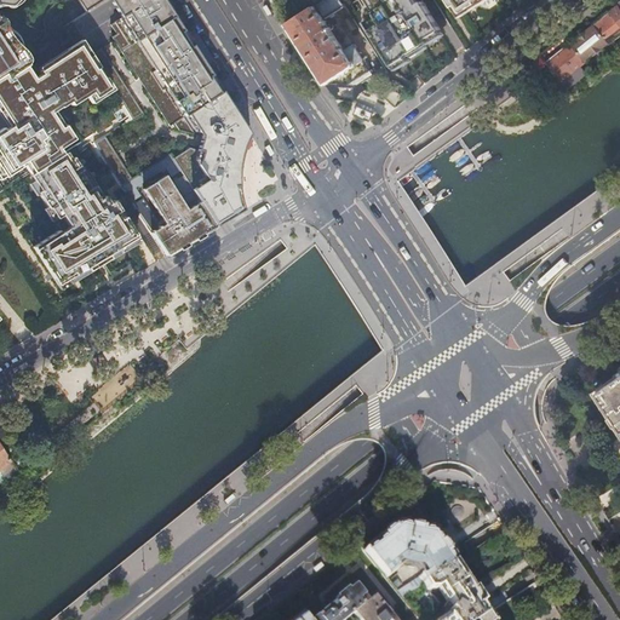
[(59,283),(138,236),(114,201),(110,204),(105,195),(99,199),(81,172),(79,174),(76,167),(79,165),(73,156),(70,159),(67,153),(63,154),(61,149),(75,139),(65,125),(62,128),(51,114),(59,108),(69,102),(73,105),(92,92),(95,97),(113,86),(92,53),(85,41),(41,70),(42,73),(35,78),(27,65),(29,64),(7,30),(6,32),(0,22),(0,3),(4,0),(5,0),(9,5),(15,0),(0,0),(0,109),(11,127),(5,131),(4,127),(0,128),(0,179),(6,177),(6,178),(22,167),(21,165),(26,161),(34,173),(30,176),(41,191),(39,193),(50,210),(51,208),(58,218),(63,216),(69,227),(62,233),(59,229),(33,247),(59,283)]
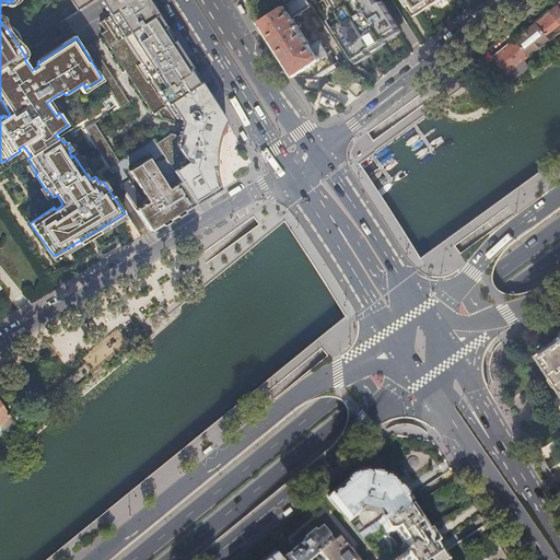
[(71,0),(79,10),(93,0),(92,0),(71,0)]
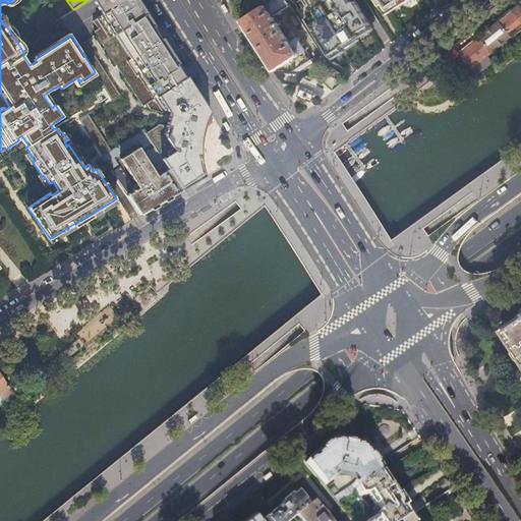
[(168,169),(181,189),(205,175),(201,166),(200,154),(200,142),(203,132),(206,123),(211,111),(189,79),(145,9),(138,0),(93,0),(96,4),(103,14),(94,20),(99,27),(95,31),(142,106),(147,103),(151,109),(170,116),(166,127),(159,124),(146,132),(148,135),(168,169)]
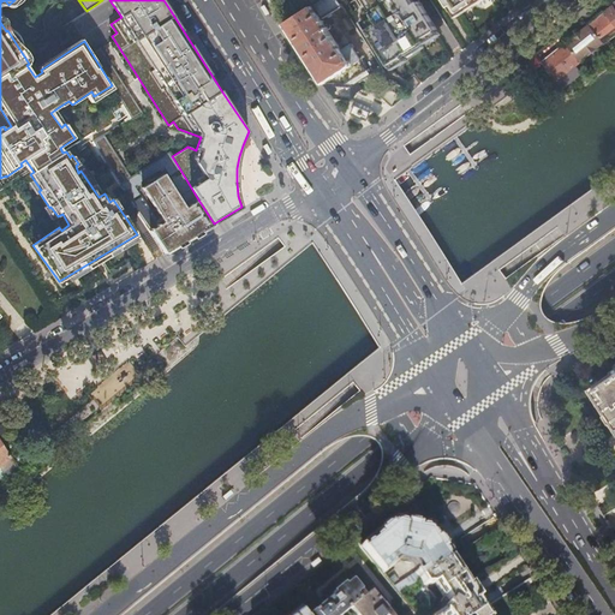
[(342,5),(339,0),(321,0),(316,4),(324,17),(342,5)]
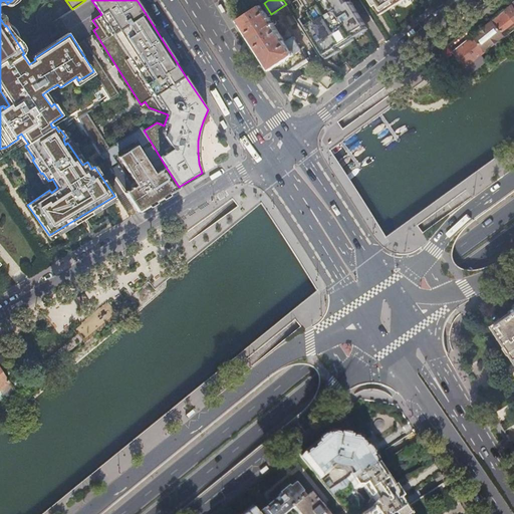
[(366,23),(351,1),(347,3),(345,0),(305,0),(313,13),(304,19),(327,55),(339,47),(338,45),(357,34),(355,32),(365,25),(364,24),(366,23)]
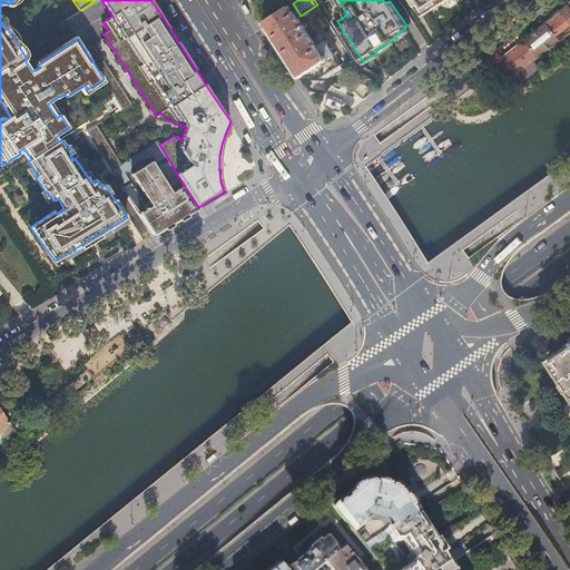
[(412,0),(421,13),(424,11),(434,5),(439,2),(436,0),(412,0)]
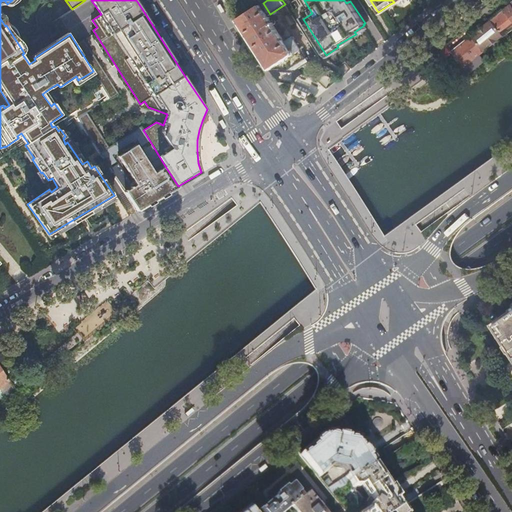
[(511,23),(511,4),(511,3),(491,19),(492,20),(500,31),(502,30),(504,32),(510,27),(509,26),(511,23)]
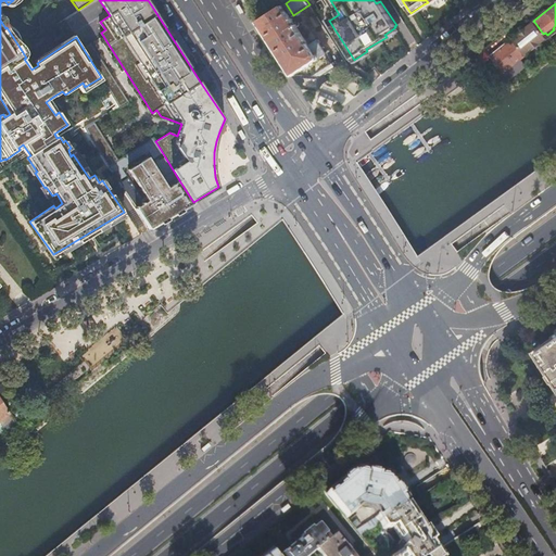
[(293,19),(283,4),(258,21),(266,33),(293,75),(298,74),(303,74),(306,75),(310,75),(311,75),(315,76),(319,77),(336,66),(317,39),(311,45),(304,37),(306,35),(303,29),(301,30),(299,27),(303,24),(298,16),(293,19)]
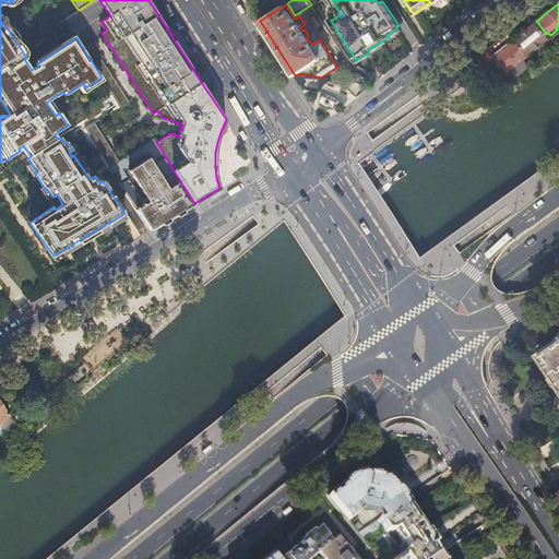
[(546,34),(537,22),(515,39),(526,51),(547,35),(546,34)]
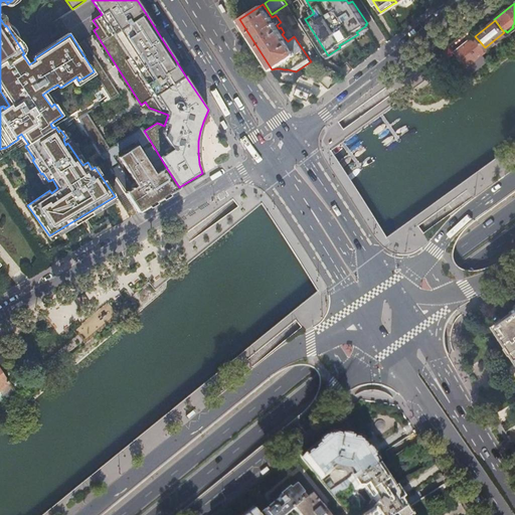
[(466,67),(487,50),(485,47),(475,36),(455,52),(466,67)]
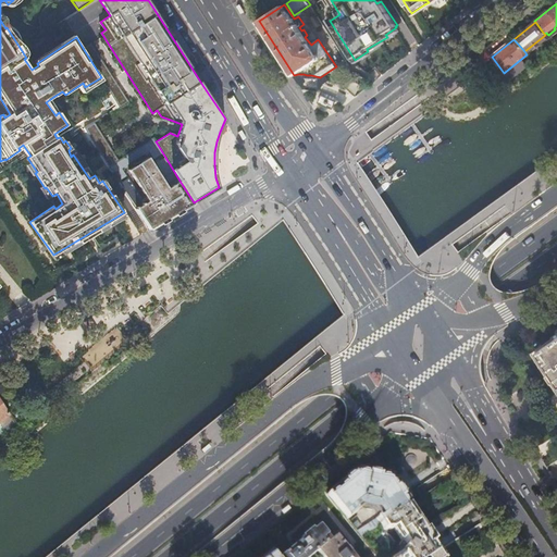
[(302,87),(320,88),(320,77),(302,76),(302,87)]
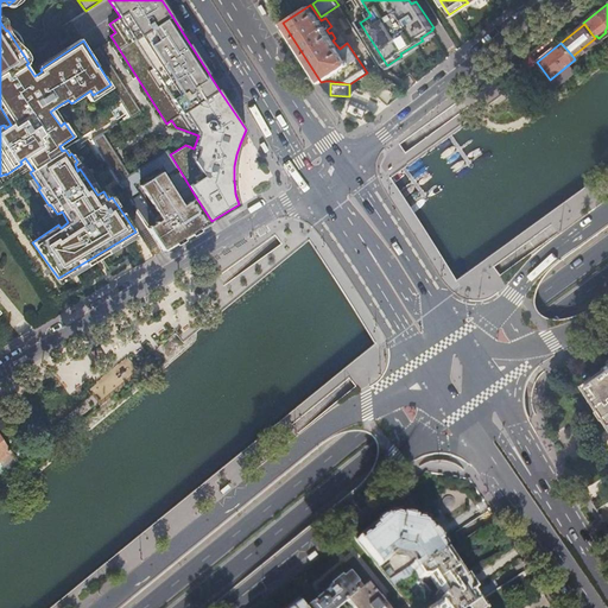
[(366,100),(367,96),(356,92),(348,112),(368,120),(375,103),(366,100)]
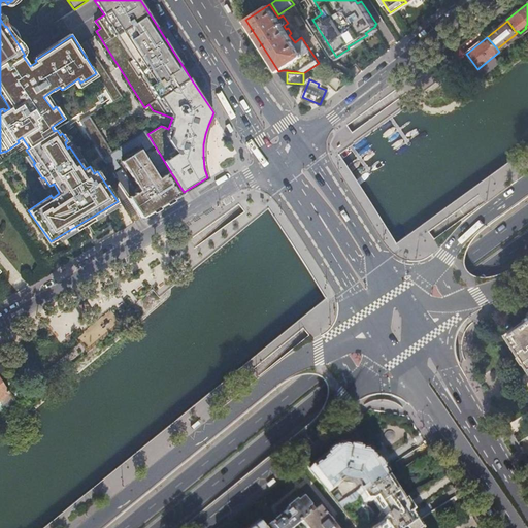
[(130,197),(142,217),(159,207),(176,196),(184,192),(170,171),(160,177),(141,149),(138,151),(136,149),(132,152),(133,154),(123,161),(141,190),(130,197)]
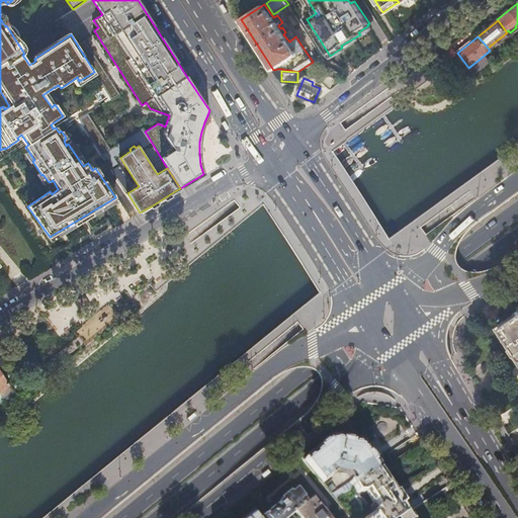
[(119,182),(125,190),(131,187),(125,178),(119,182)]
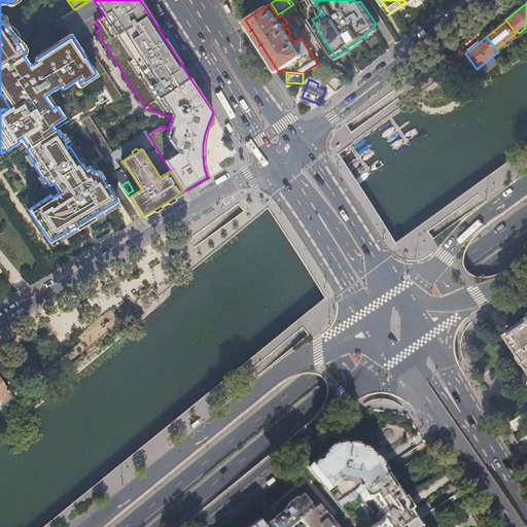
[(526,322),(508,336),(516,348),(526,364),(526,322)]
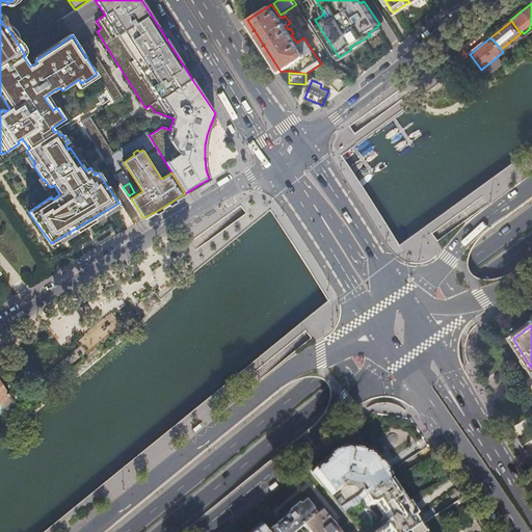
[(0,378),(0,400),(9,393),(0,378)]
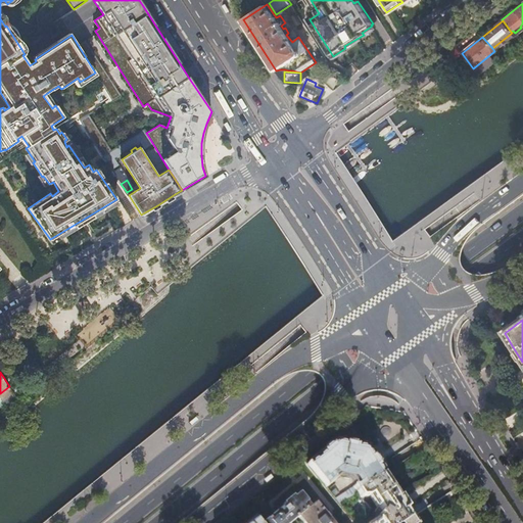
[(387,427),(384,427),(383,427),(382,428),(381,430),(380,432),(381,434),(382,436),(383,437),(385,438),(388,437),(390,436),(391,435),(391,433),(391,430),(390,428),(388,427),(387,427)]
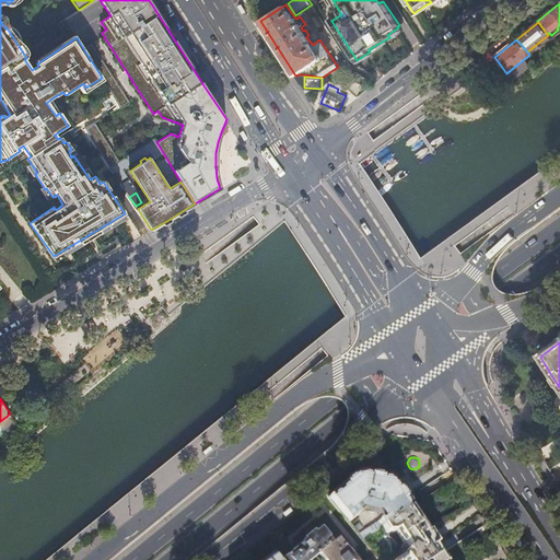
[(559,464),(559,463),(550,468),(556,479),(559,476),(559,464)]
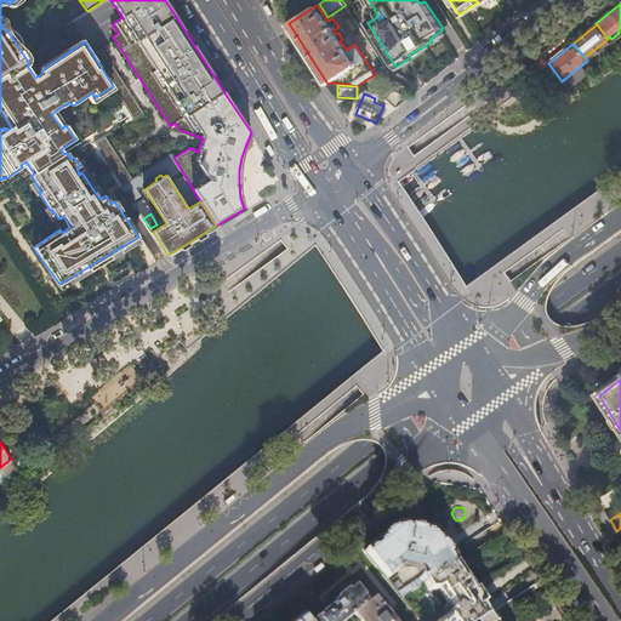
[(385,536),(365,552),(388,579),(404,565),(416,568),(421,575),(421,577),(398,591),(403,597),(425,584),(456,563),(471,553),(466,545),(450,554),(450,553),(443,543),(436,533),(417,529),(399,524),(385,536)]
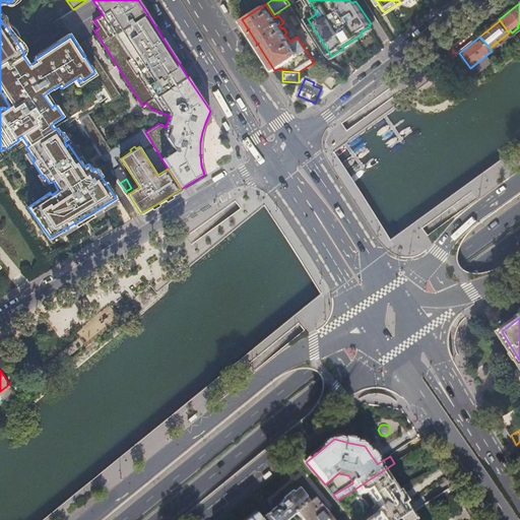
[(400,519),(409,515),(423,506),(429,502),(425,496),(405,508),(404,506),(405,506),(398,495),(397,495),(392,488),(382,471),(355,489),(360,495),(367,494),(370,492),(378,506),(376,508),(375,511),(379,513),(377,517),(371,519),(400,519)]
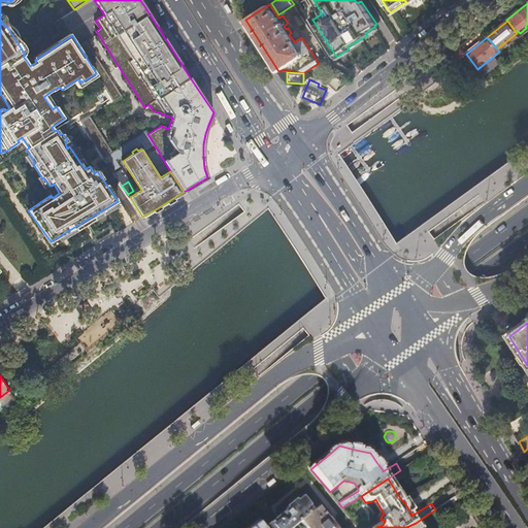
[(272,524),(266,527),(296,527),(302,523),(306,527),(336,527),(333,524),(325,515),(320,508),(315,513),(303,499),(298,502),(297,501),(293,504),(289,507),(290,508),(272,524)]
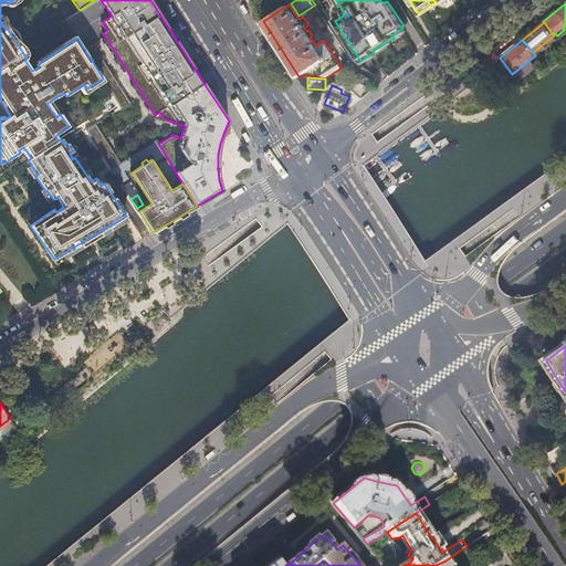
[(348,552),(357,562),(363,557),(357,551),(354,547),(348,552)]
